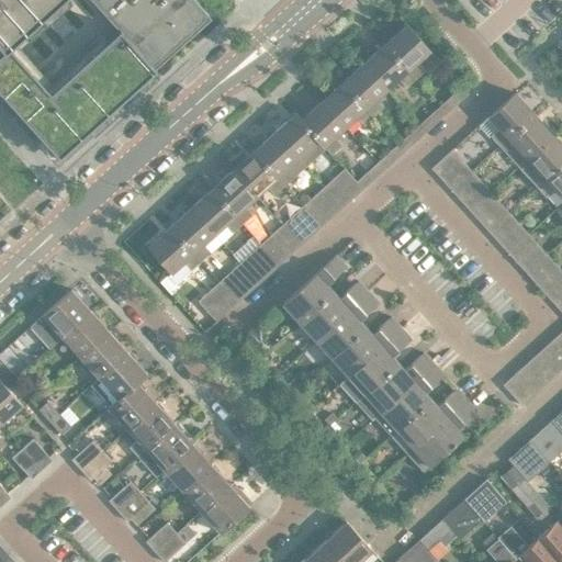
[(90,0),(117,30),(48,91),(4,42),(49,0),(0,0),(0,92),(58,156),(86,131),(211,19),(193,0),(90,0)]
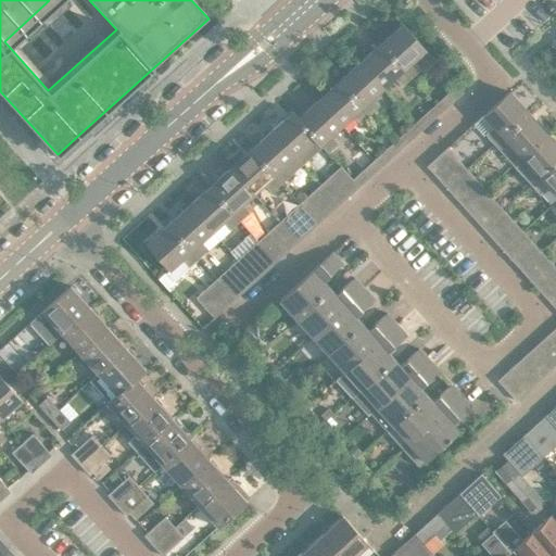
[(424,50),(401,24),(380,42),(411,77),(420,68),(413,60),(424,50)]
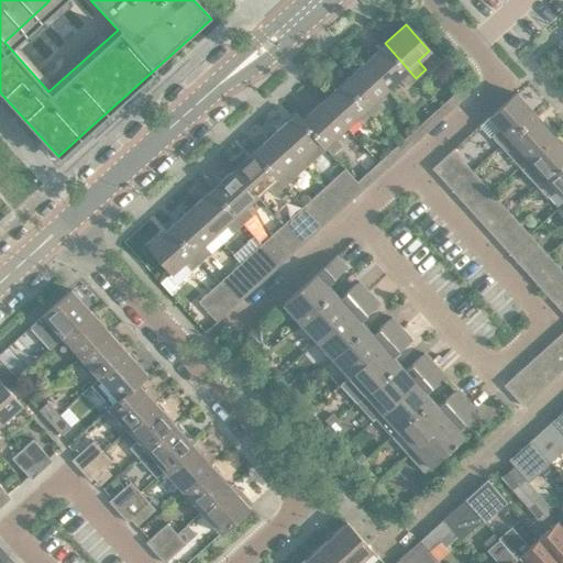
[(406,87),(416,78),(385,43),(363,63),(387,89),(398,78),(406,87)]
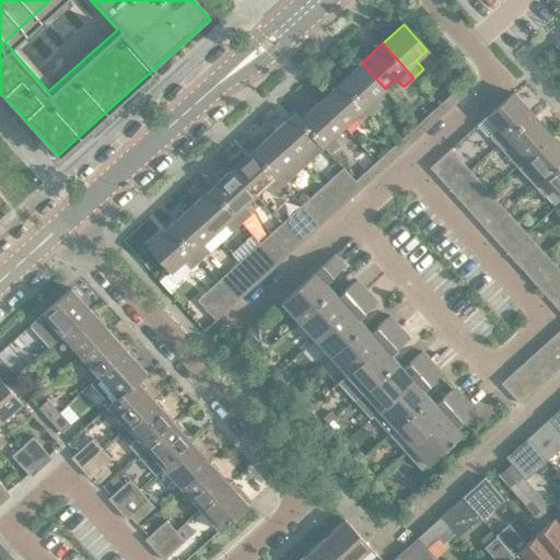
[(361,62),(340,81),(372,115),(382,106),(374,98),(385,89),(361,62)]
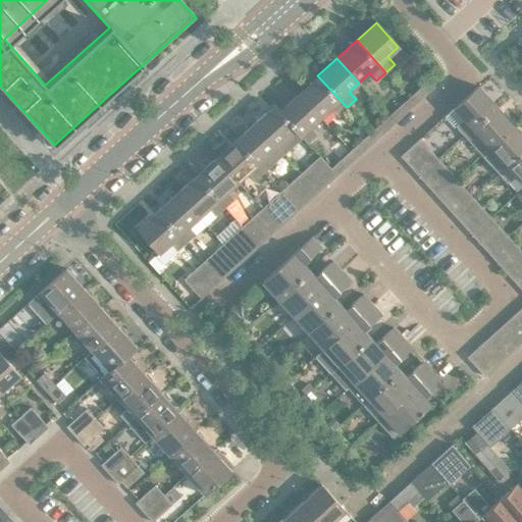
[(317,75),(298,93),(320,117),(330,108),(337,116),(347,107),(317,75)]
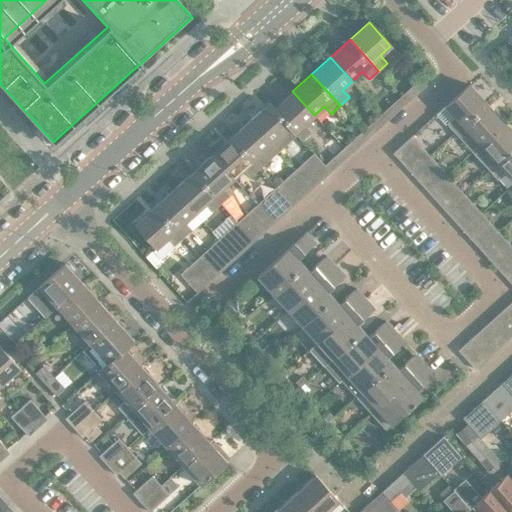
[(420,78),(419,79),(400,96),(406,102),(426,85),(420,78)]
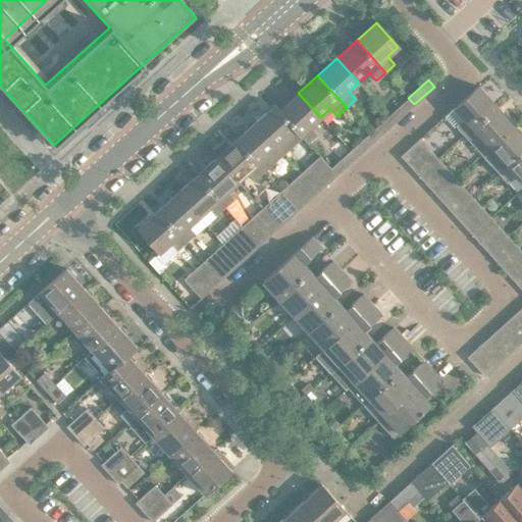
[(455,125),(463,135),(494,106),(477,86),(453,108),(463,118),(455,125)]
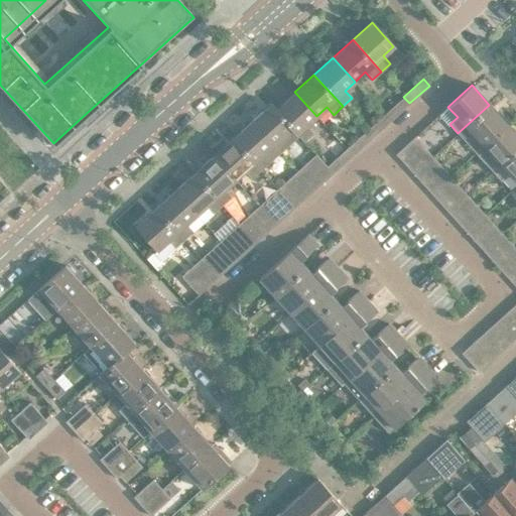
[(306,125),(316,116),(294,92),(276,109),(275,109),(298,135),(303,141),(313,133),(306,125)]
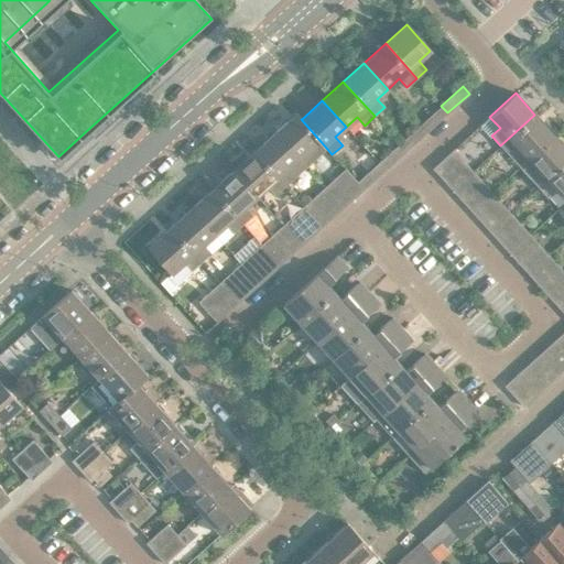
[(426,132),(447,112),(441,106),(420,125),(426,132)]
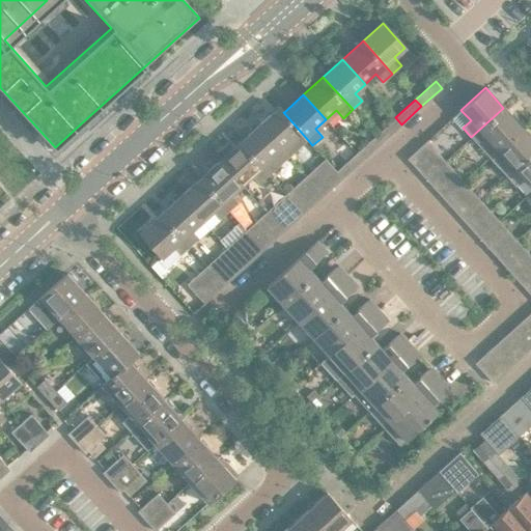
[(287,157),(298,147),(307,139),(283,112),(284,112),(278,106),(258,124),(287,157)]
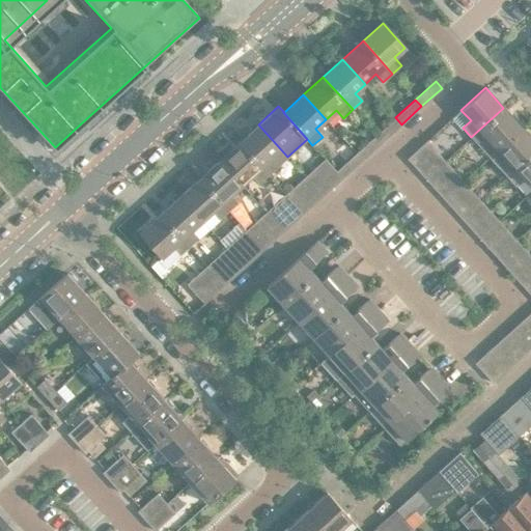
[(522,128),(503,108),(471,137),(488,157),(522,128)]
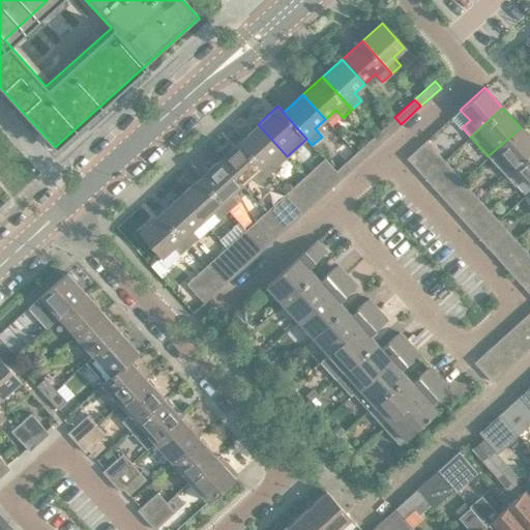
[(375,135),(381,142),(401,124),(394,117),(375,135)]
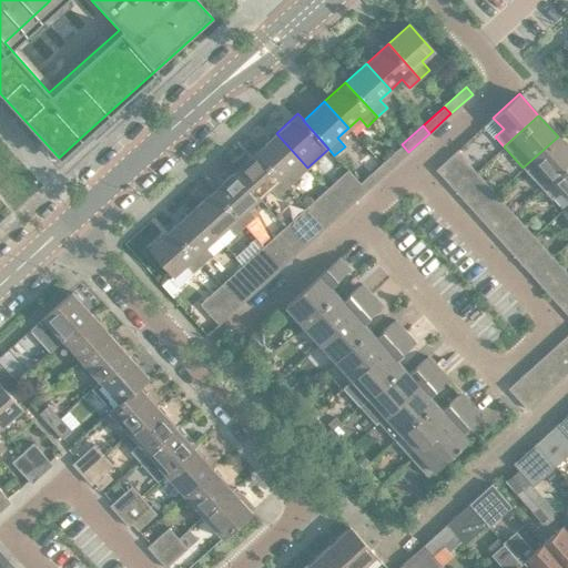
[(286,188),(307,168),(276,133),(255,152),(286,188)]
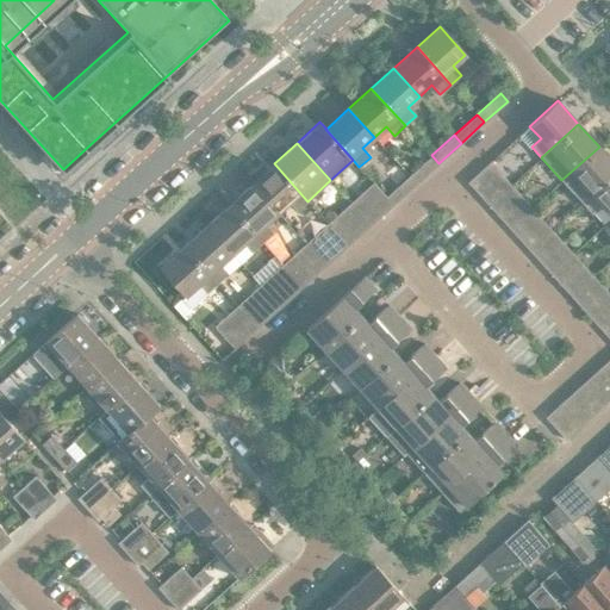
[(609,176),(609,159),(599,147),(561,180),(583,203),(609,176)]
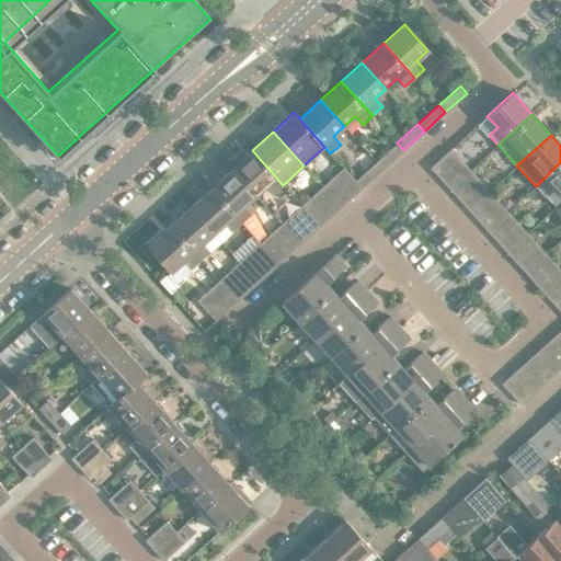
[(382,169),(403,150),(397,142),(376,162),(382,169)]
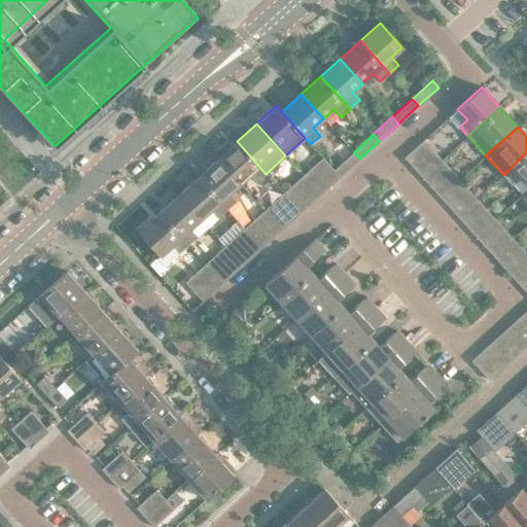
[(403,157),(422,177),(441,160),(423,140),(403,157)]
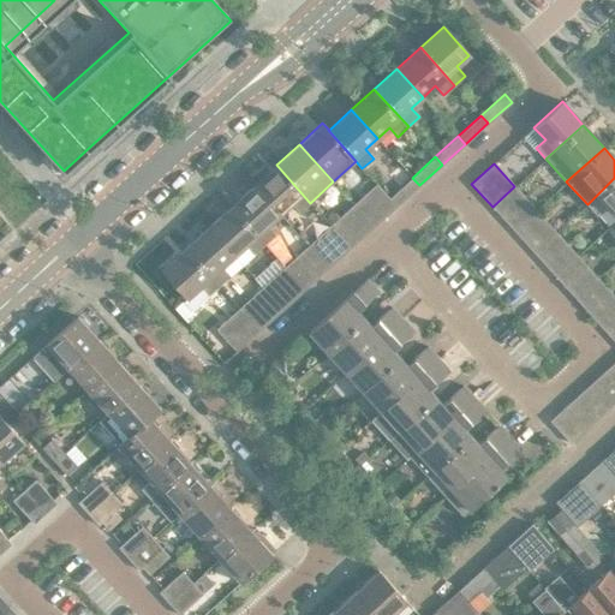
[(291,203),(299,213),(310,203),(276,165),(254,185),(279,214),(291,203)]
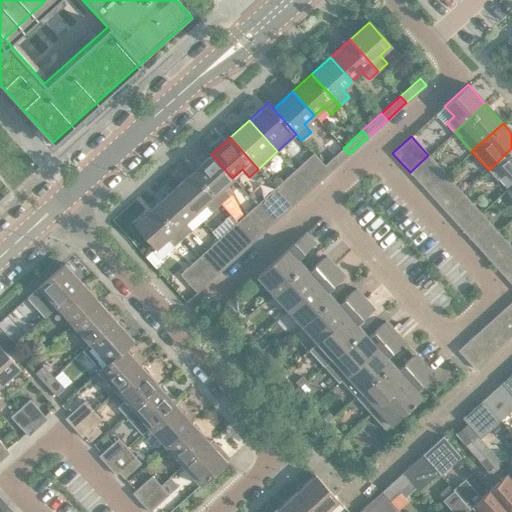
[(324,165),(330,171),(349,154),(343,148),(324,165)]
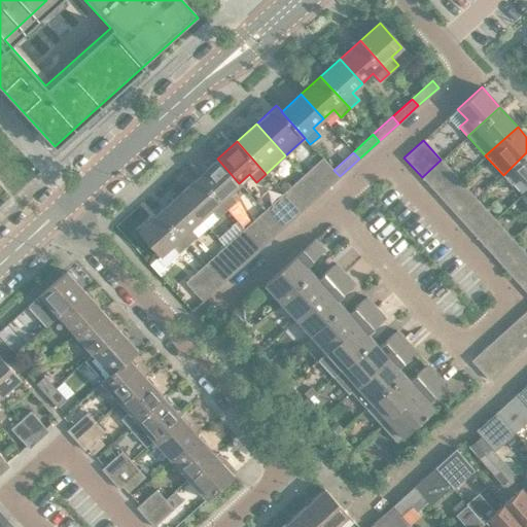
[(519,177),(526,185),(526,152),(503,175),(512,184),(519,177)]
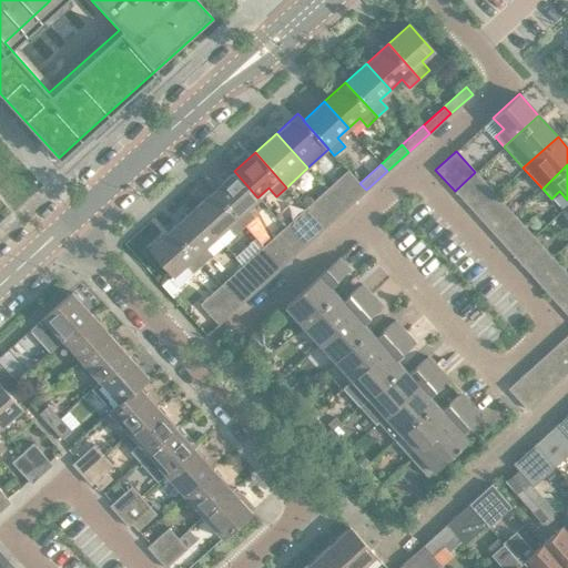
[(345,210),(366,190),(359,183),(347,170),(326,189),(345,210)]
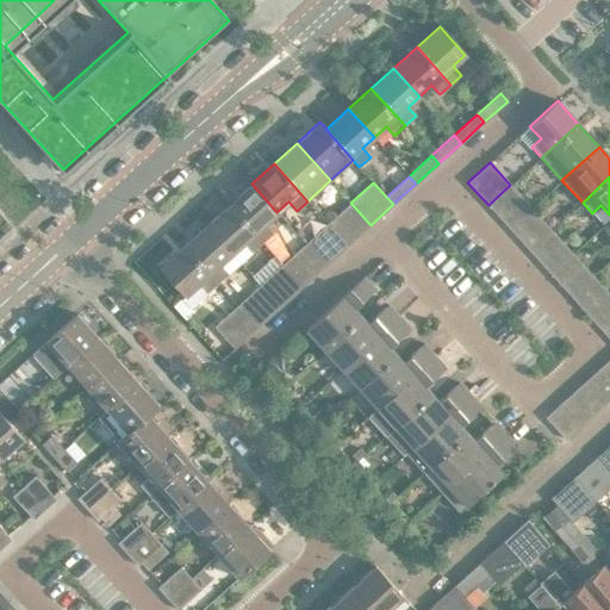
[(265,223),(277,212),(251,184),(229,205),(262,242),(273,232),(265,223)]
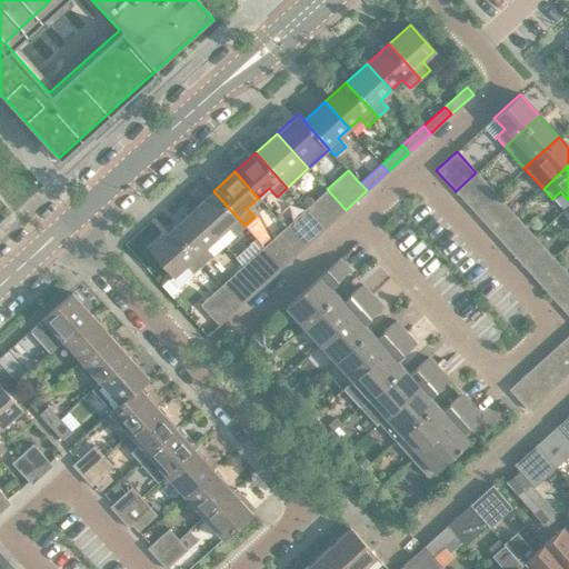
[(495,193),(476,172),(456,191),(475,212),(495,193)]
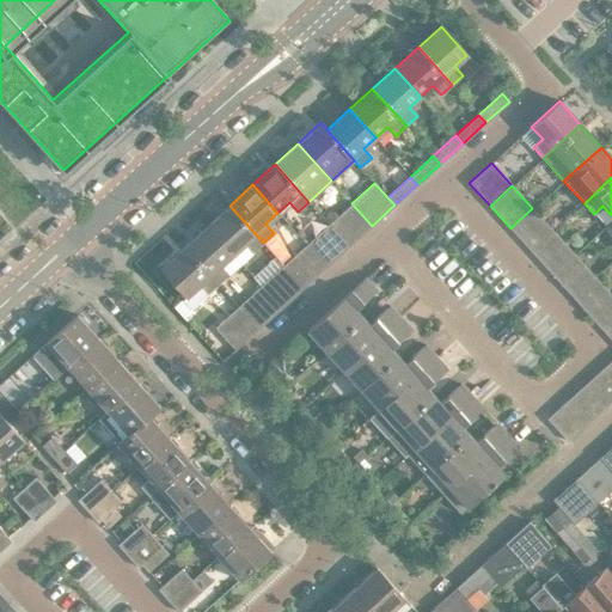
[(329,224),(349,246),(372,226),(352,203),(329,224)]
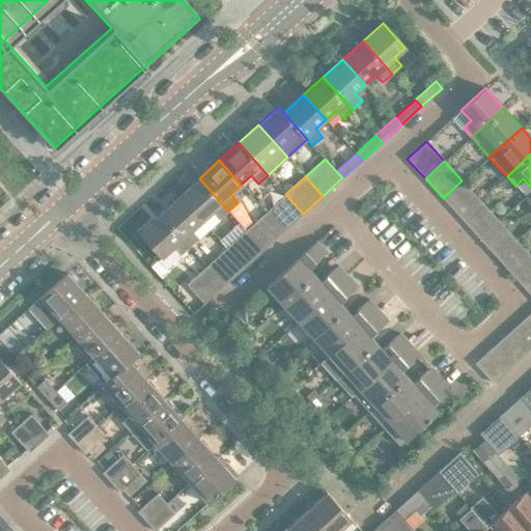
[(212,212),(219,219),(228,211),(199,178),(179,196),(201,221),(212,212)]
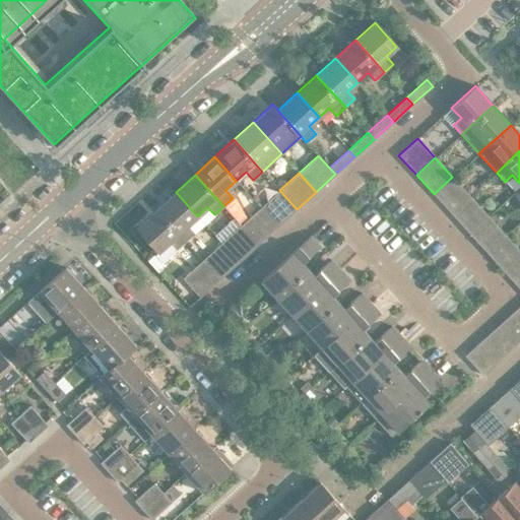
[(470,196),(452,177),(434,194),(451,213),(470,196)]
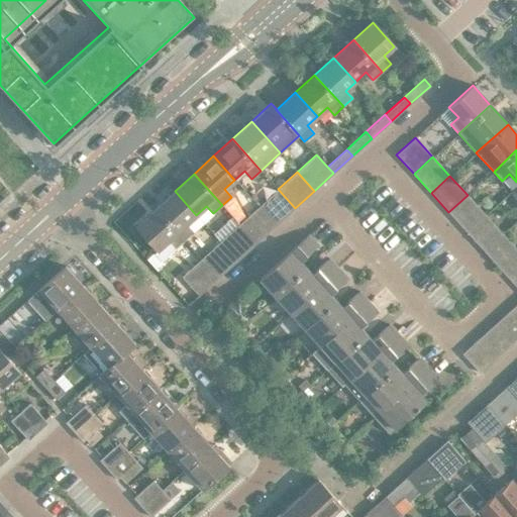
[(276,225),(295,208),(278,189),(259,207),(276,225)]
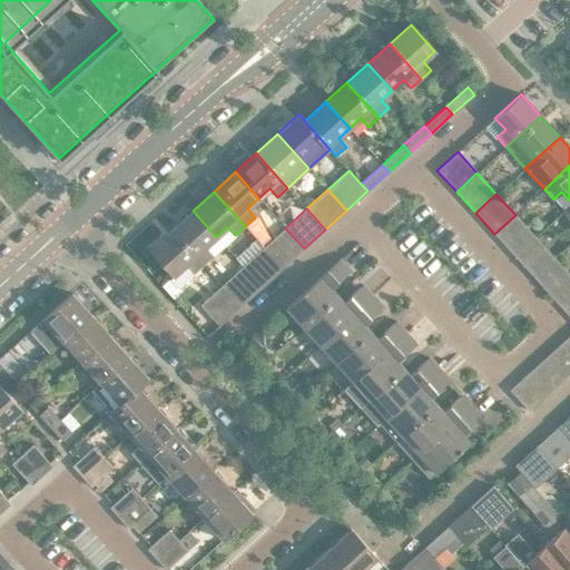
[(205,247),(216,237),(193,210),(170,229),(203,265),(213,255),(205,247)]
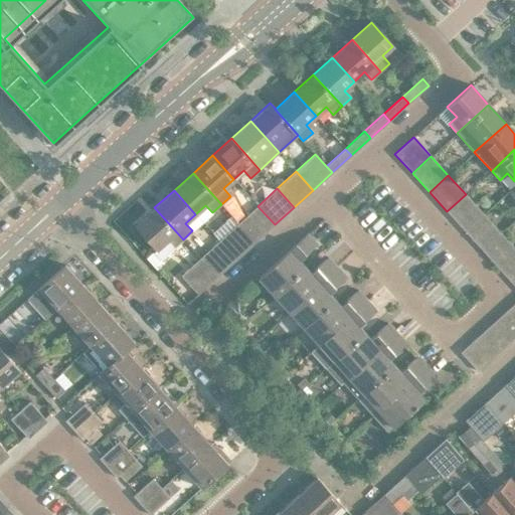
[(483,213),(466,194),(447,211),(465,230),(483,213)]
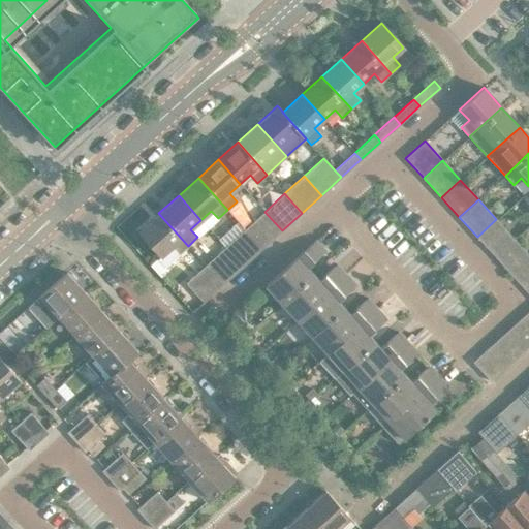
[(245,229),(262,248),(282,230),(265,212),(245,229)]
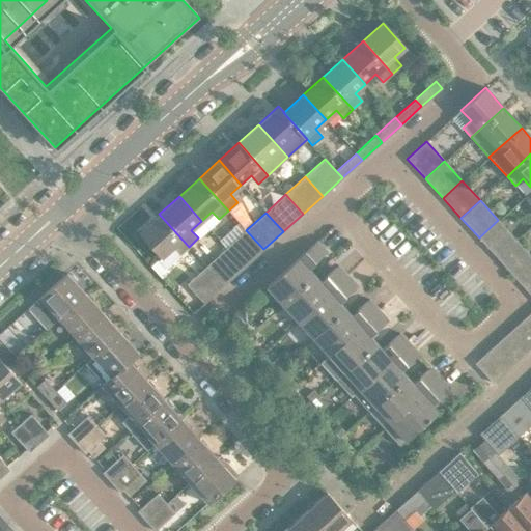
[(179,255),(189,247),(159,214),(139,232),(161,256),(158,259),(165,268),(179,255)]
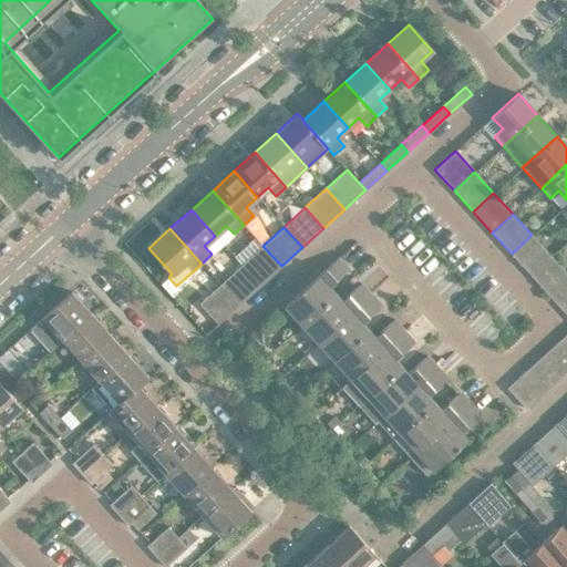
[(552,256),(532,235),(512,254),(531,275),(552,256)]
